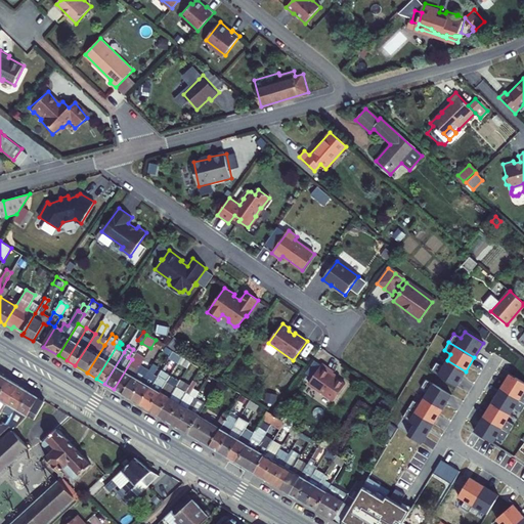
[(136,352),(136,351),(133,349),(128,357),(132,359),(136,352)]
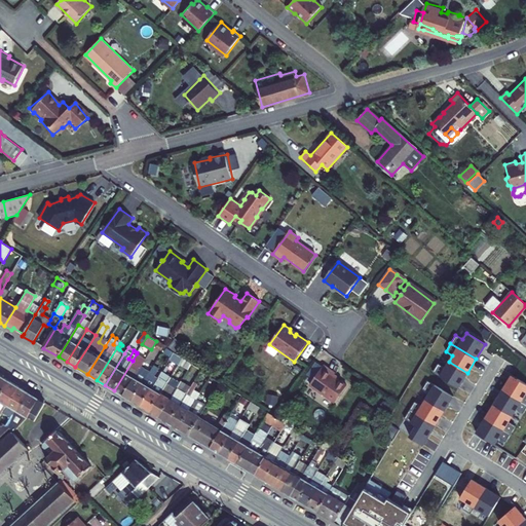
[(114,390),(123,396),(141,366),(137,364),(139,359),(141,357),(137,353),(133,361),(114,390)]
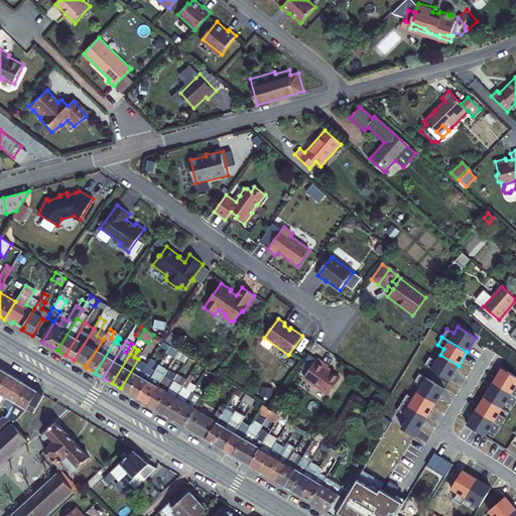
[(187,356),(178,351),(174,357),(183,363),(187,356)]
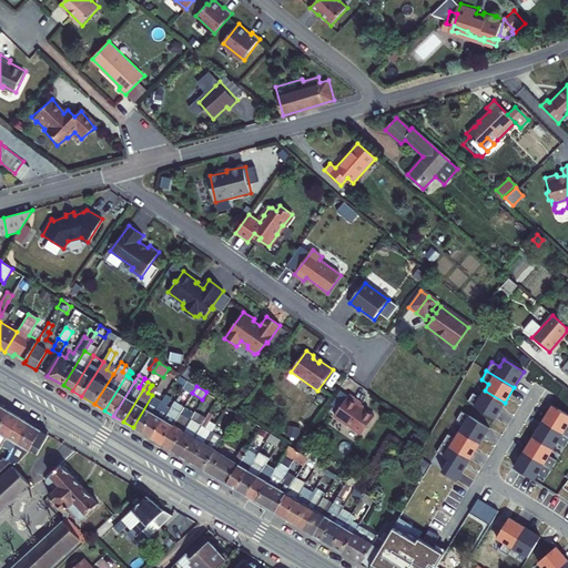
[(133,427),(142,433),(165,395),(155,389),(155,391),(152,395),(133,427)]
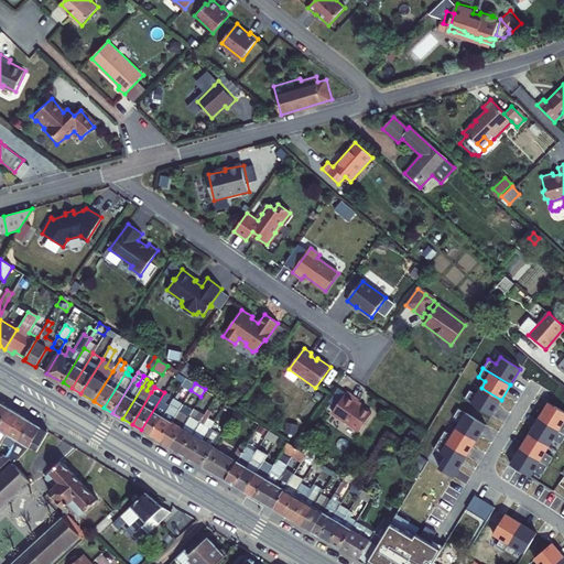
[(339,388),(331,401),(337,405),(346,392),(339,388)]
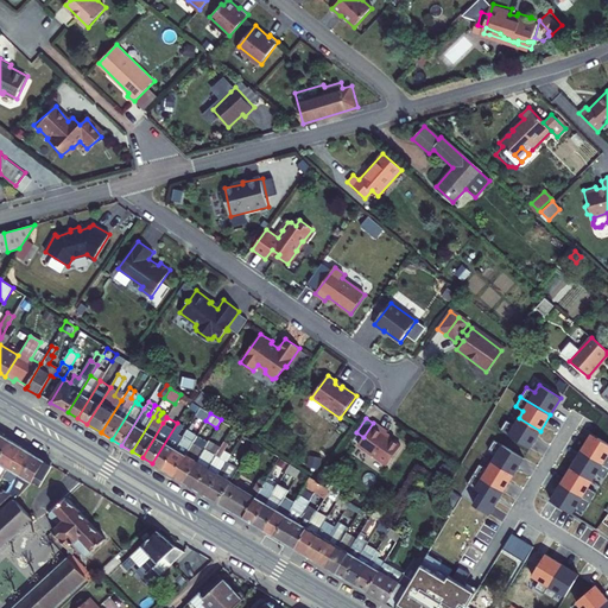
[(530,448),(540,431),(519,418),(514,425),(506,420),(500,430),(530,448)]
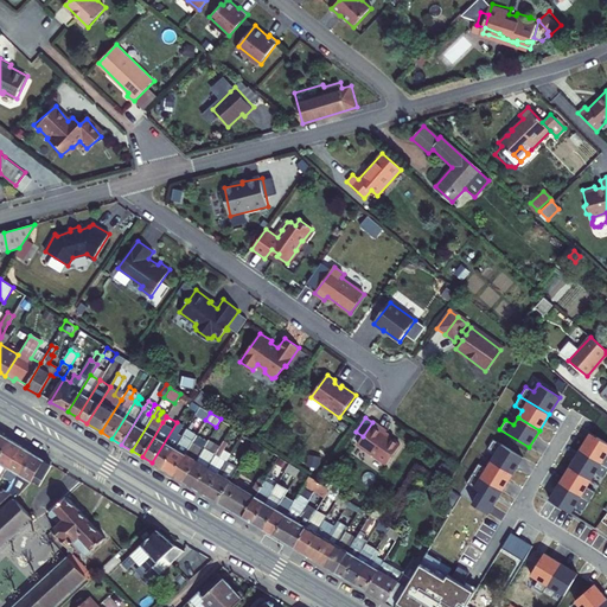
[(152,462),(163,468),(181,436),(178,434),(180,430),(184,425),(178,421),(177,422),(152,462)]
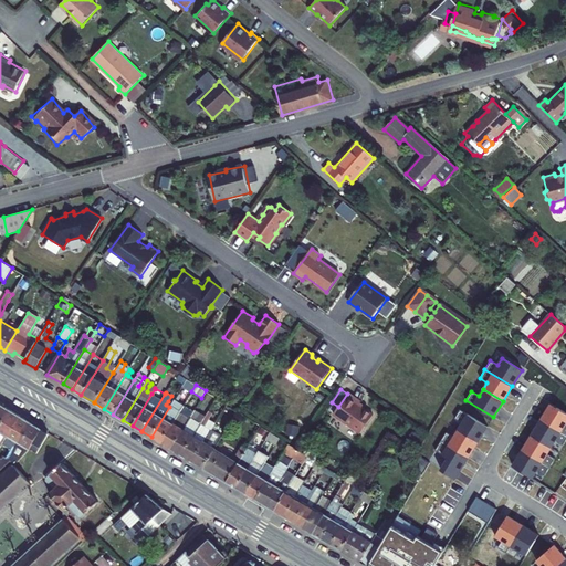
[(347,394),(334,413),(360,432),(374,415),(358,405),(360,401),(348,392),(347,394)]
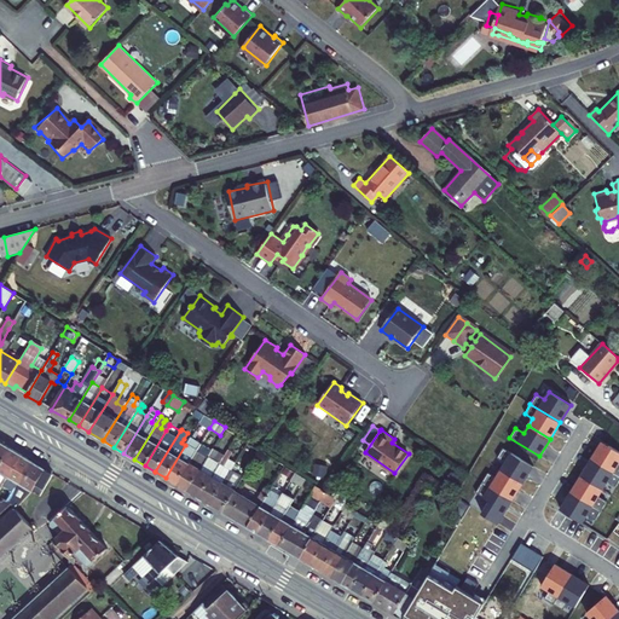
[(0,464),(10,447),(0,441),(0,464)]
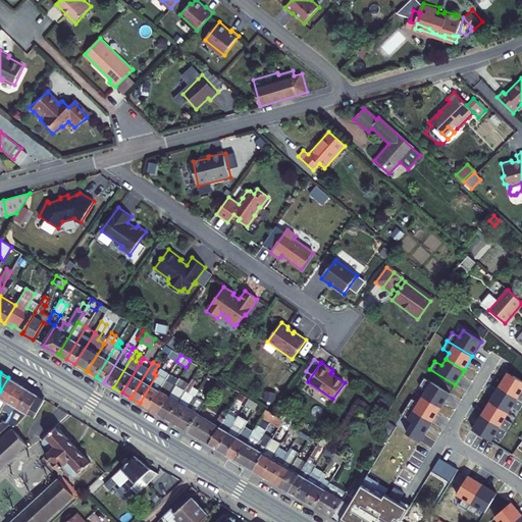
[(521,381),(507,372),(499,386),(521,401),(521,390),(521,389),(521,381)]
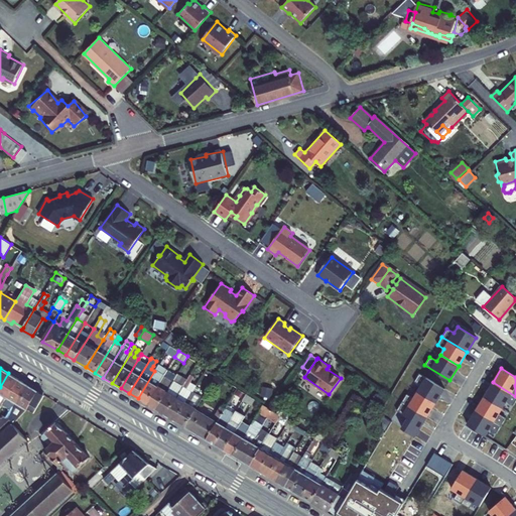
[(138,398),(147,404),(164,374),(155,369),(154,371),(138,398)]
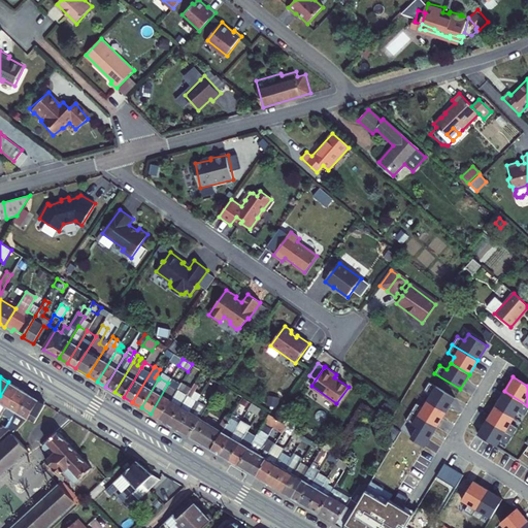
[(151,414),(160,419),(179,385),(170,380),(168,383),(151,414)]
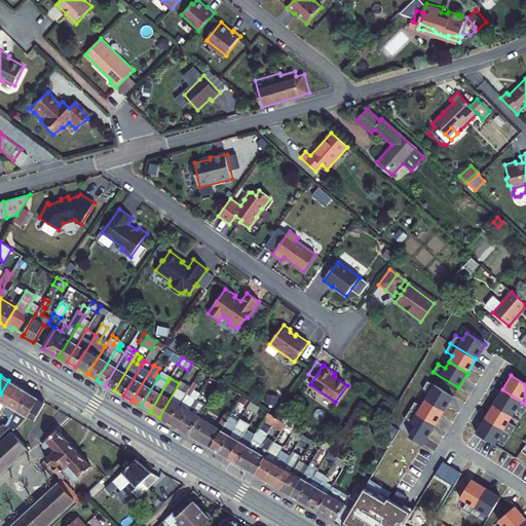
[(19,386),(8,380),(0,395),(0,416),(2,413),(19,386)]
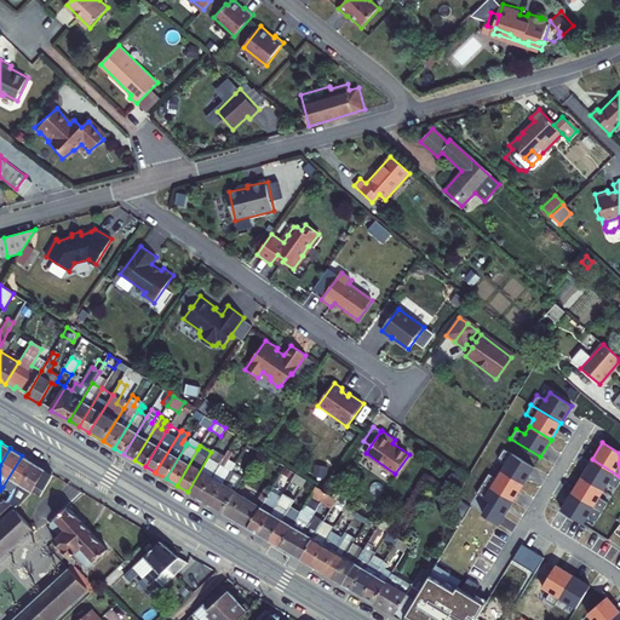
[(200,499),(220,463),(214,459),(219,452),(213,448),(211,452),(188,492),(200,499)]
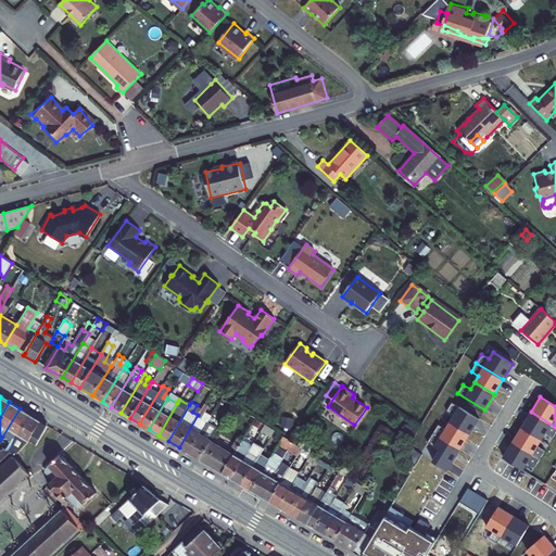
[(450,422),(469,434),(479,419),(452,403),(446,412),(453,416),(450,422)]
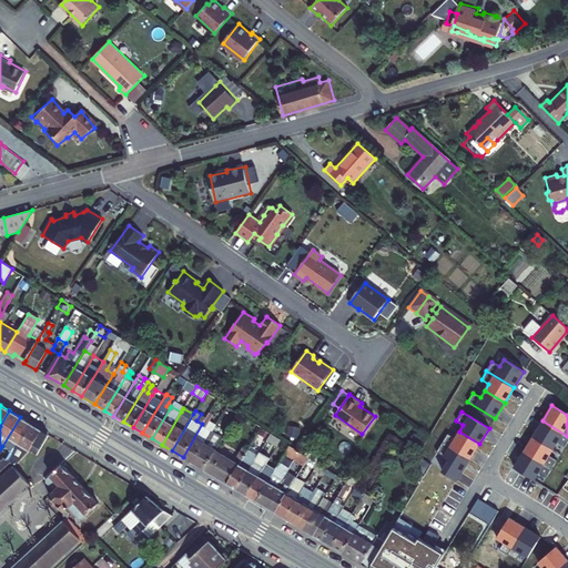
[(202,424),(205,417),(201,414),(196,421),(202,424)]
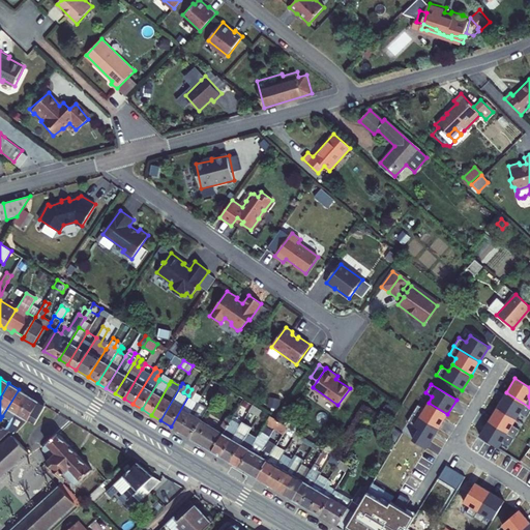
[(28,395),(19,389),(2,416),(6,419),(3,424),(0,422),(0,428),(1,430),(4,431),(16,413),(17,414),(28,395)]
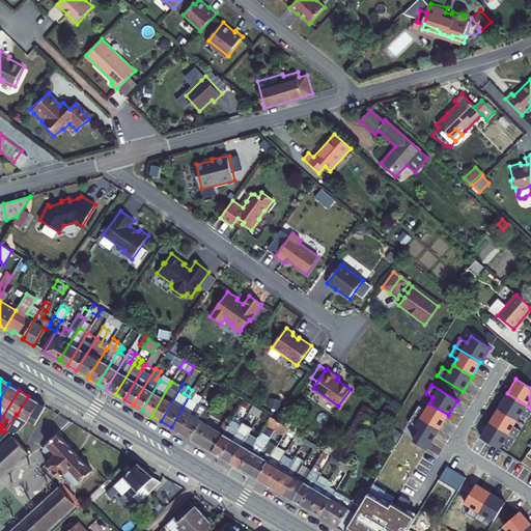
[(171,427),(180,434),(198,403),(194,400),(197,396),(193,393),(194,391),(192,390),(189,396),(171,427)]
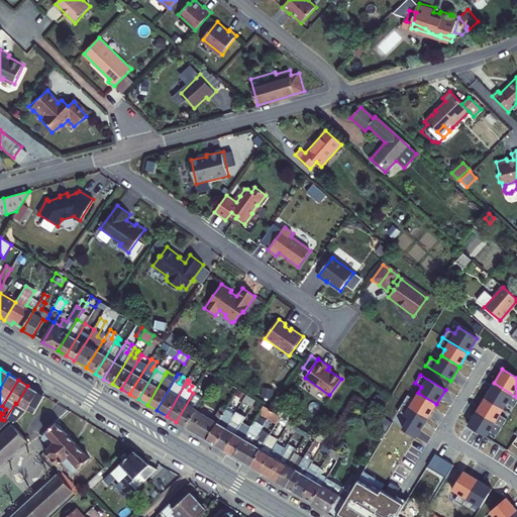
[(514,407),(516,401),(516,397),(494,383),(485,397),(503,409),(507,402),(514,407)]
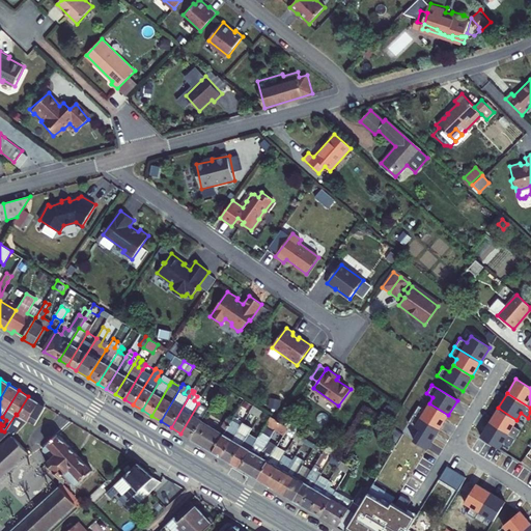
[(12,437),(27,422),(31,416),(38,402),(28,396),(17,415),(16,414),(4,431),(8,435),(12,437)]
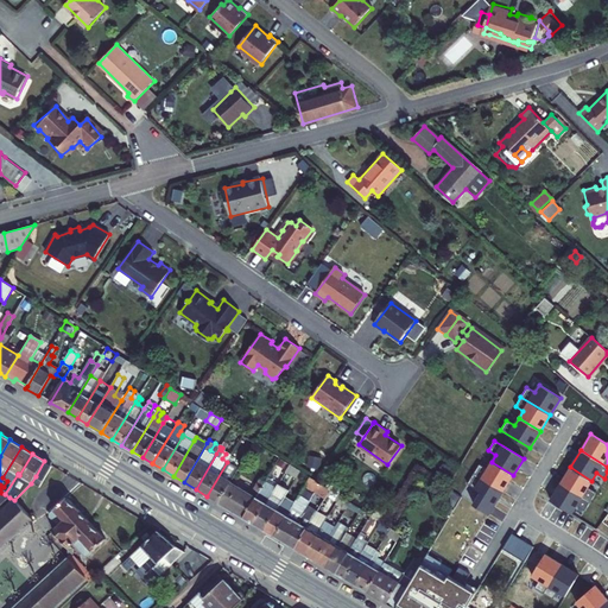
[(229,482),(240,466),(228,458),(227,462),(207,496),(219,502),(229,482)]
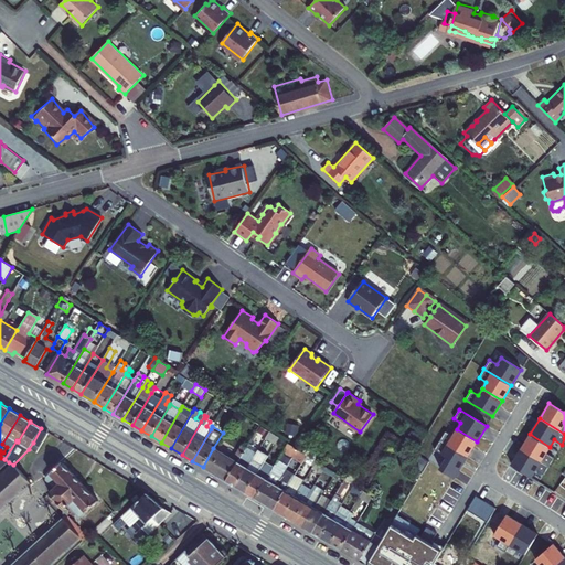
[(49,433),(41,428),(33,443),(40,447),(49,433)]
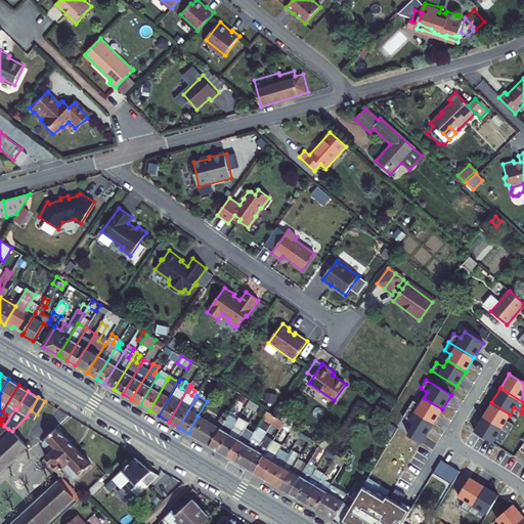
[(412,400),(407,408),(433,424),(442,409),(424,398),(420,404),(412,400)]
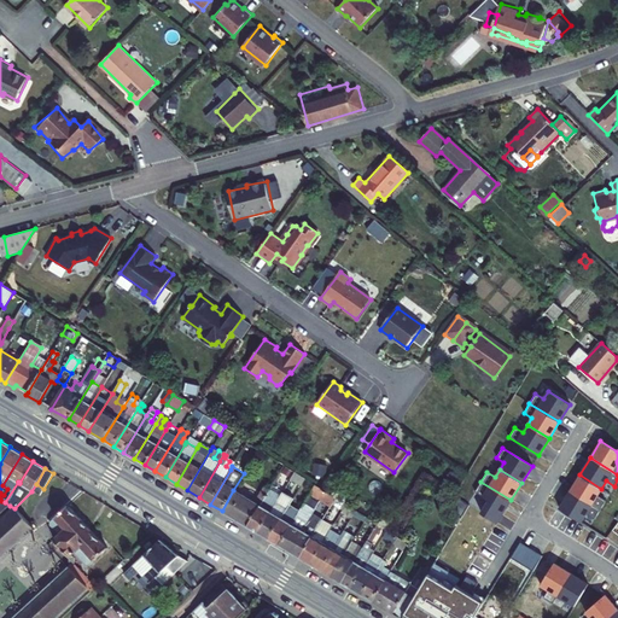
[(305,478),(295,471),(290,479),(301,485),(305,478)]
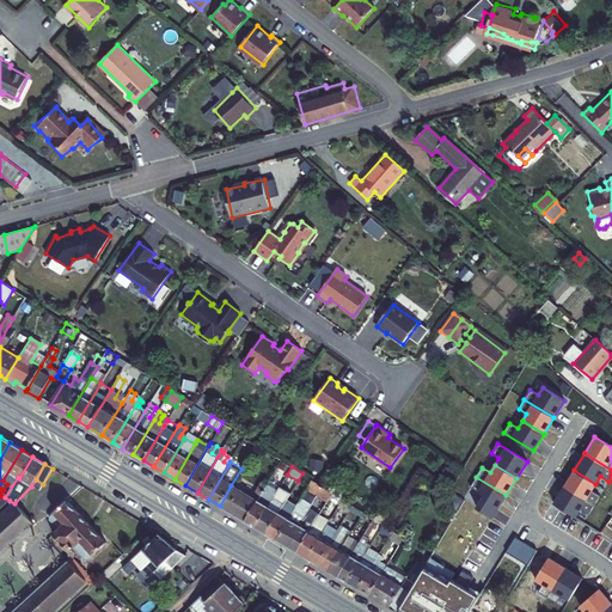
[(591,491),(595,484),(574,470),(563,487),(593,506),(599,496),(591,491)]
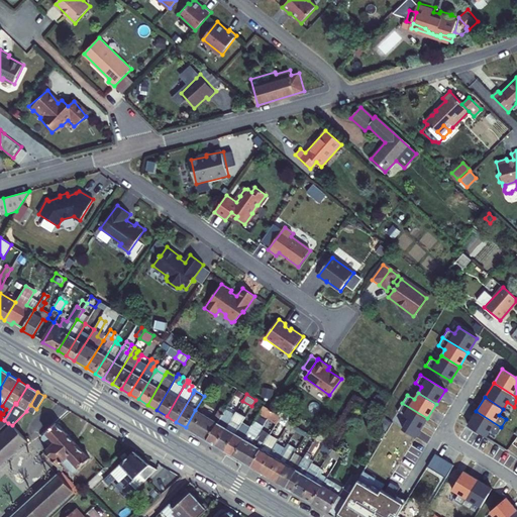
[(416,436),(427,418),(402,403),(398,410),(404,414),(398,425),(416,436)]
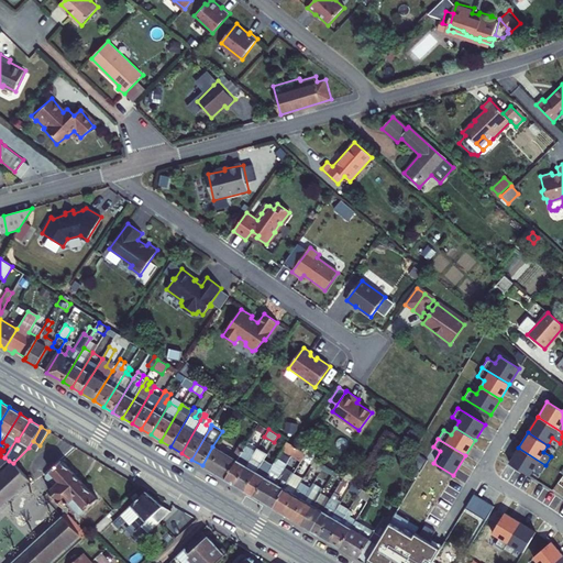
[(40,445),(33,441),(29,448),(36,451),(40,445)]
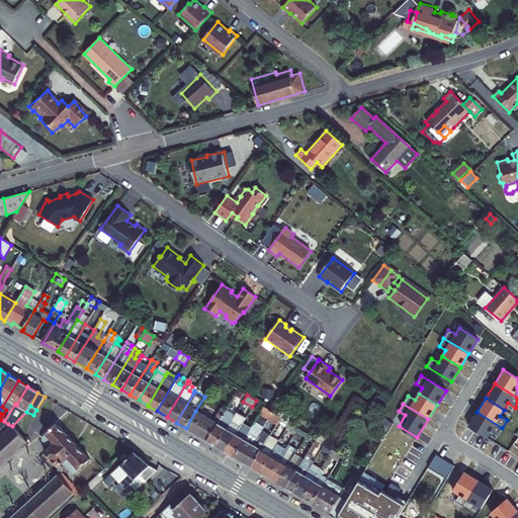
[(276,425),(278,422),(281,417),(264,406),(251,428),(247,433),(234,456),(251,466),(270,436),(261,430),(267,420),(276,425)]
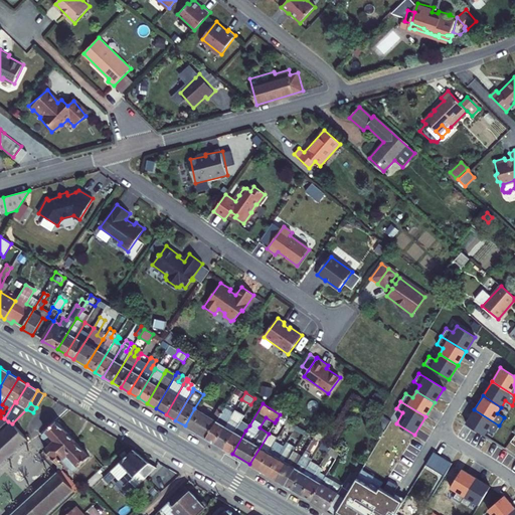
[(218,417),(224,406),(220,404),(214,415),(218,417)]
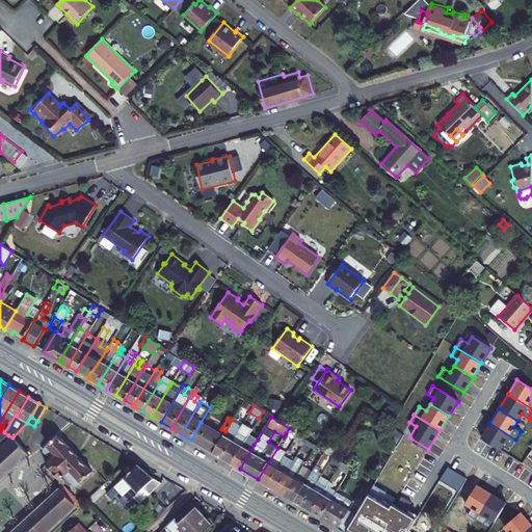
[(235,430),(238,425),(232,420),(225,431),(223,434),(213,453),(222,458),(238,431),(235,430)]
